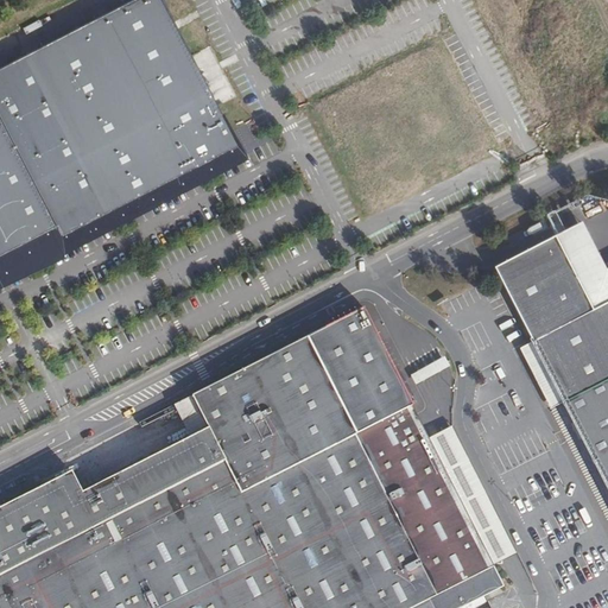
[(0,260),(55,233),(61,242),(239,150),(162,0),(133,0),(0,68),(0,260)]
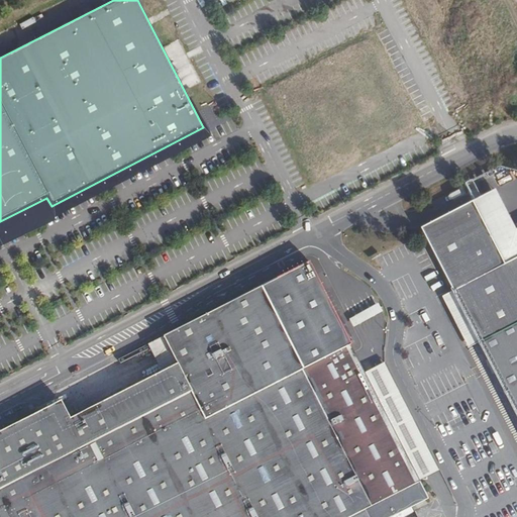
[(516,172),(499,167),(477,177),(473,203),(421,229),(458,302),(482,346),(516,414),(516,172)]
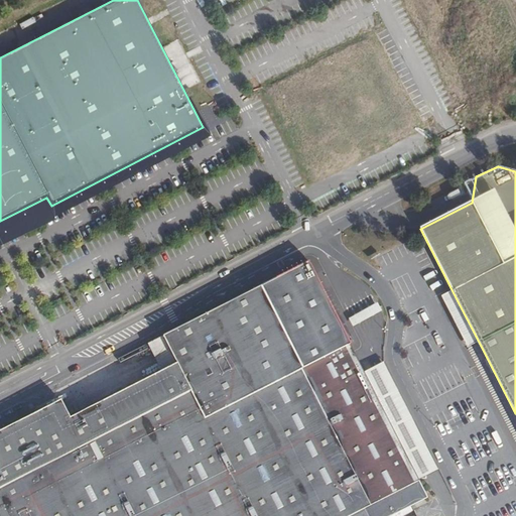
[(388,515),(427,496),(419,479),(369,503),(301,366),(350,342),(309,258),(161,334),(188,389),(0,485),(0,515),(388,515)]
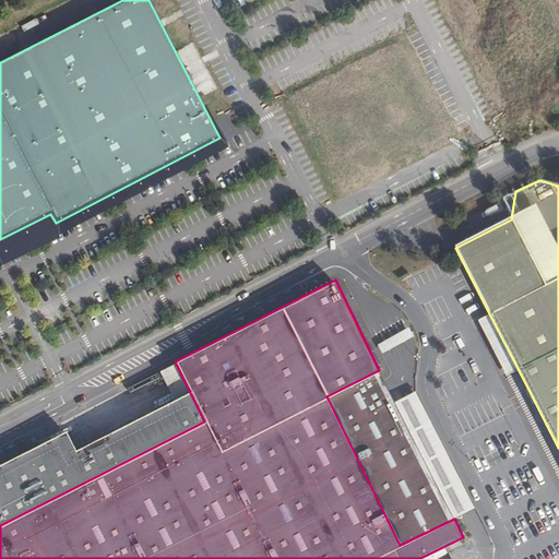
[(496,326),(484,333),(509,380),(521,375),(496,326)]
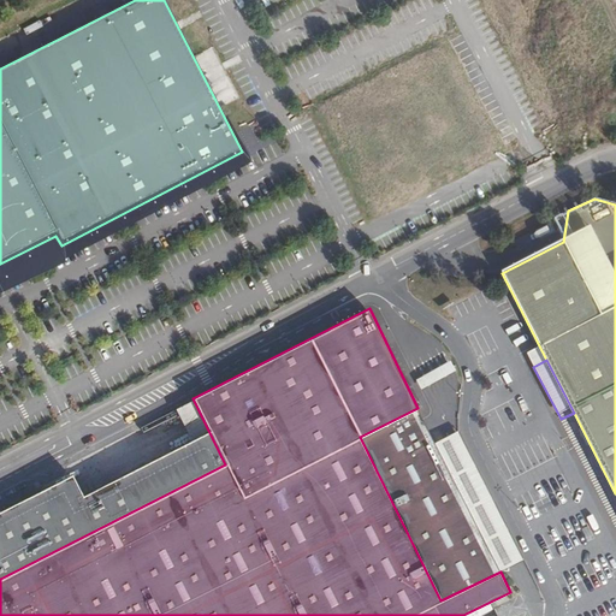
[(422,406),(418,408),(360,437),(440,600),(501,572),(503,569),(422,406)]
